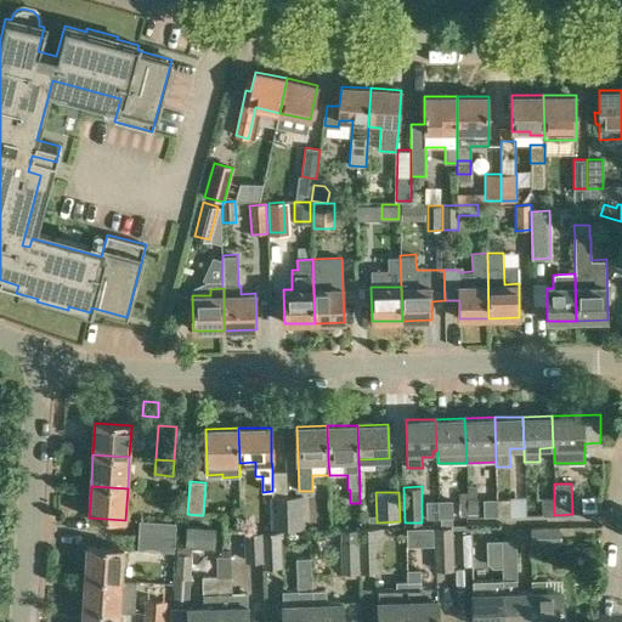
[(303,496),(287,497),(288,530),(304,530),(303,496)]
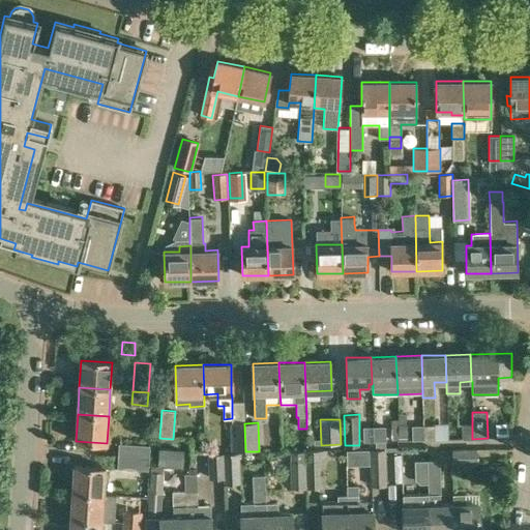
[(230,451),(245,451),(244,423),(232,423),(230,423),(230,451)]
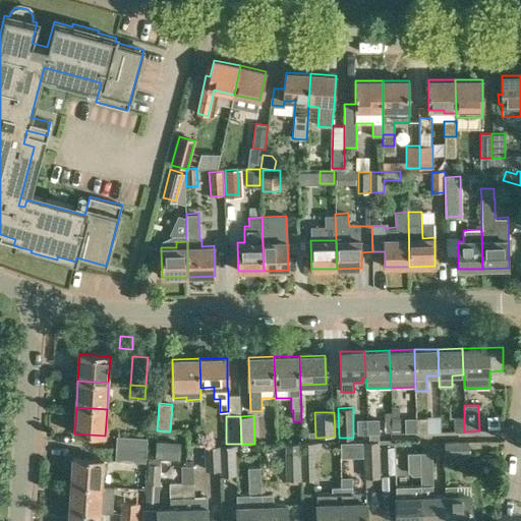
[(464,431),(464,416),(454,417),(454,431),(464,431)]
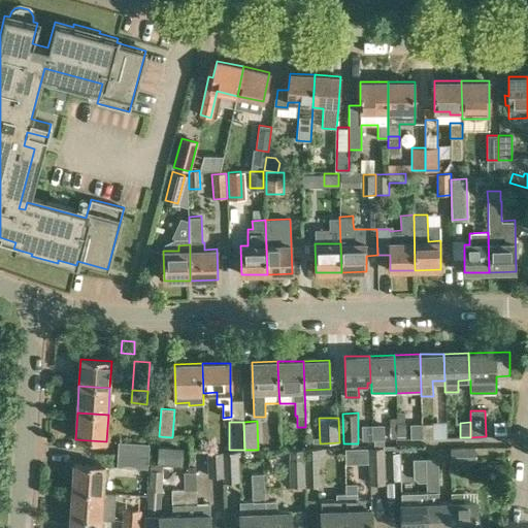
[(397,438),(405,438),(405,423),(397,423),(397,438)]
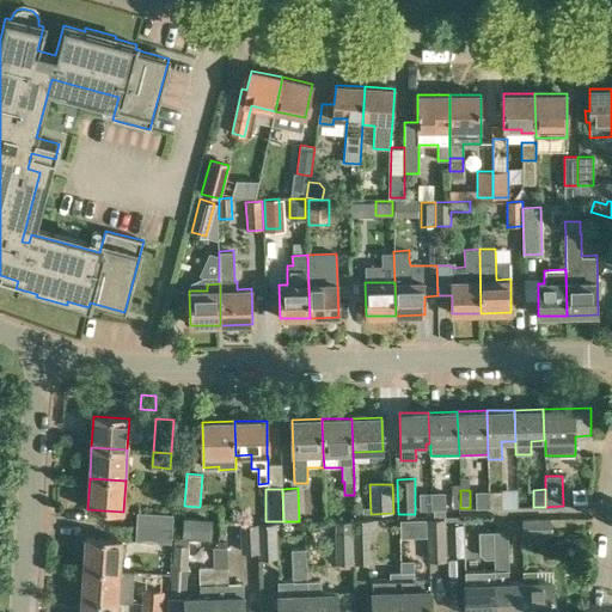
[(489,508),(489,491),(476,491),(476,509),(489,508)]
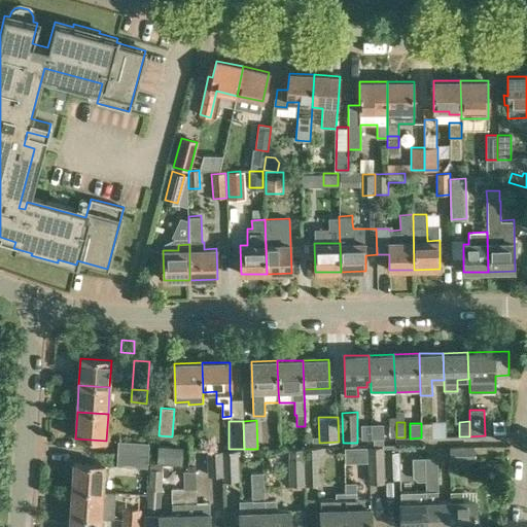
[(431,423),(421,423),(421,437),(432,437),(431,423)]
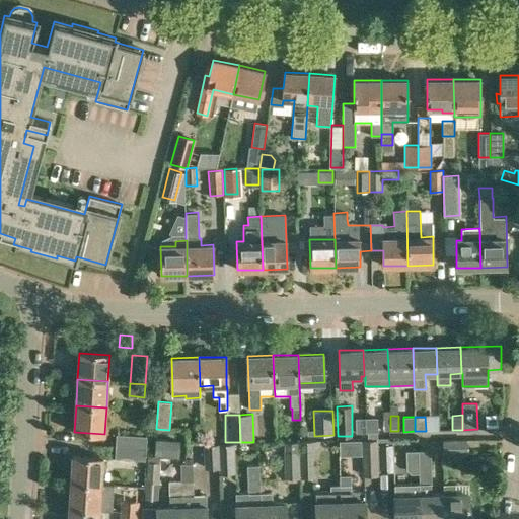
[(365,433),(365,418),(355,418),(356,433),(365,433)]
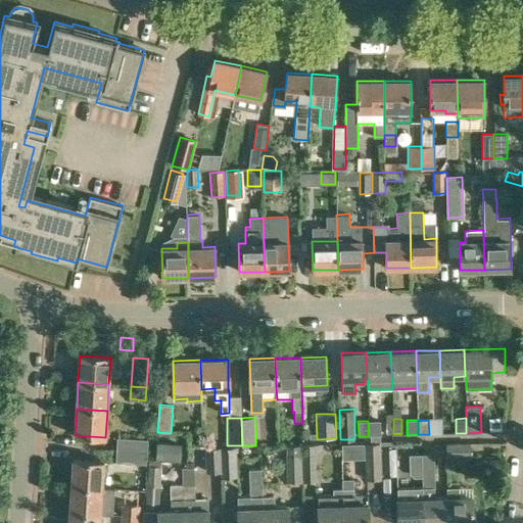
[(380,421),(368,421),(368,436),(381,435),(380,421)]
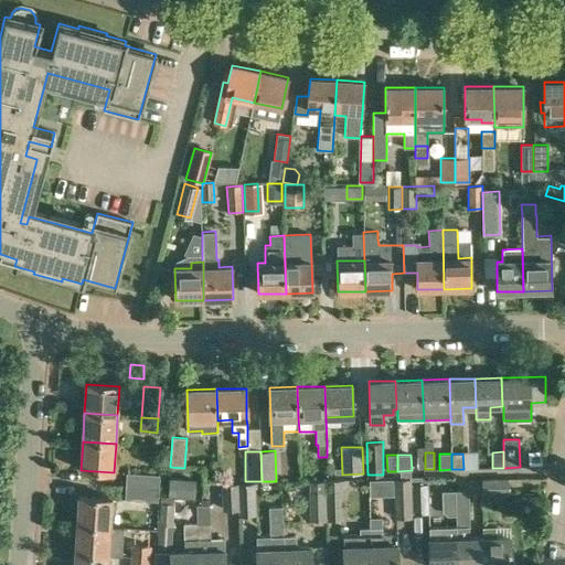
[(126,473),(126,486),(159,488),(160,475),(126,473)]
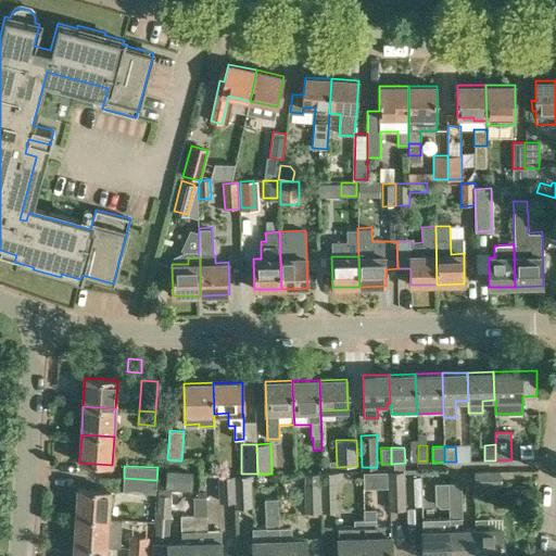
[(191,489),(193,471),(166,470),(165,488),(191,489)]
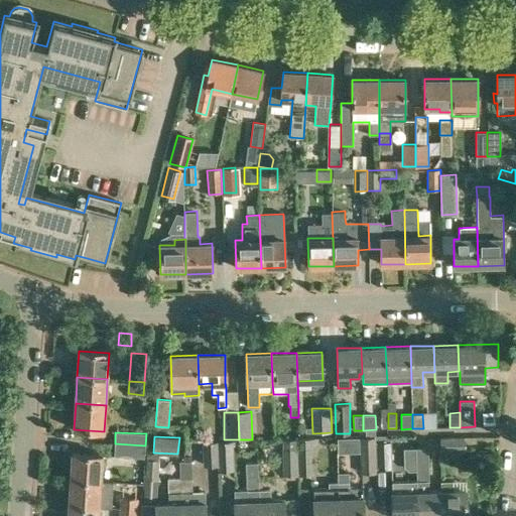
[(375,437),(359,438),(360,453),(361,474),(376,473),(376,469),(375,442),(375,437)]
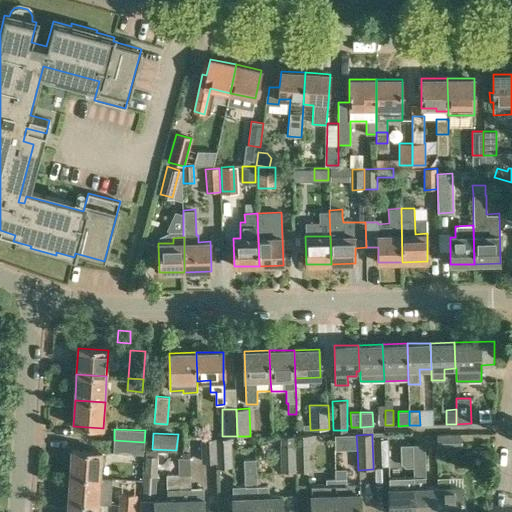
[(436,448),(461,447),(461,434),(436,434),(436,448)]
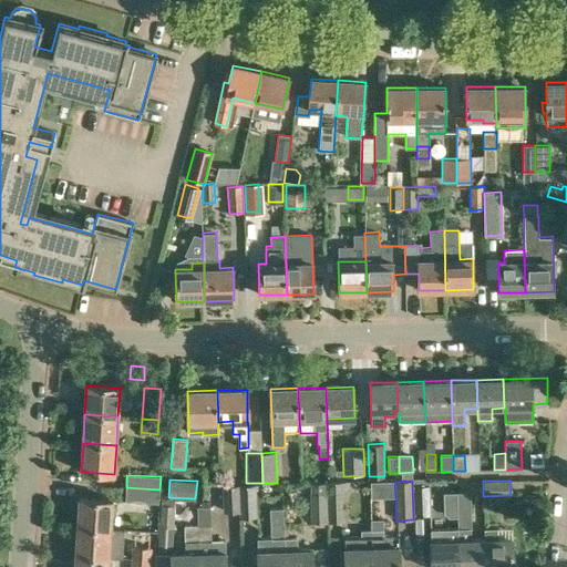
[(350,482),(328,482),(329,523),(343,523),(342,488),(350,488),(350,482)]
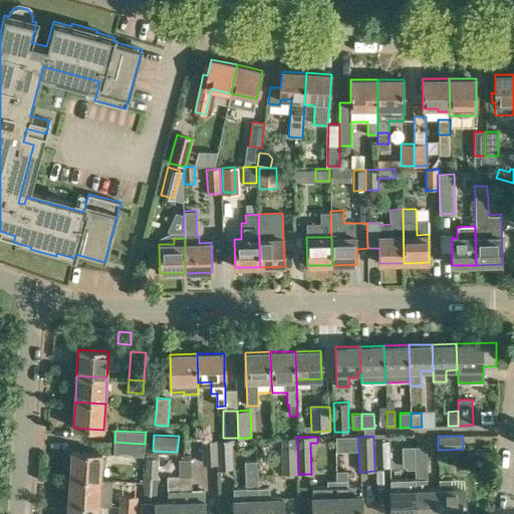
[(357,437),(347,437),(347,452),(358,451),(357,437)]
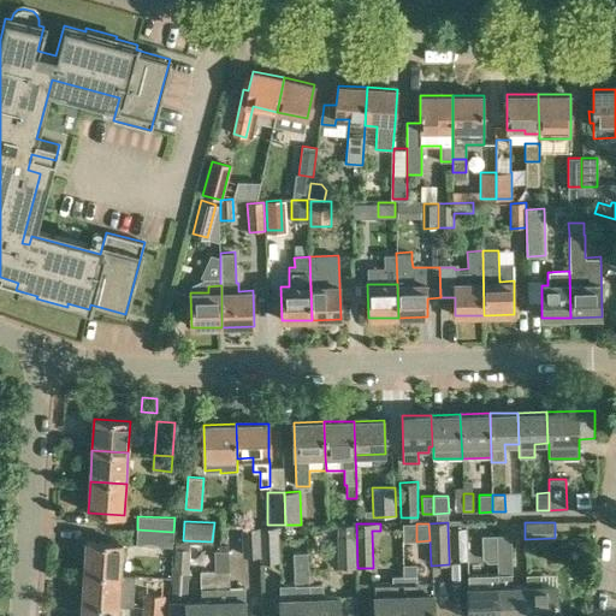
[(450,560),(469,560),(468,527),(449,528),(450,560)]
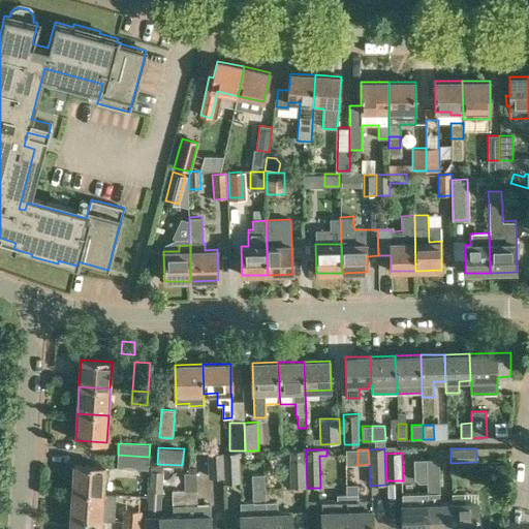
[(208,474),(222,474),(222,454),(208,454),(208,474)]
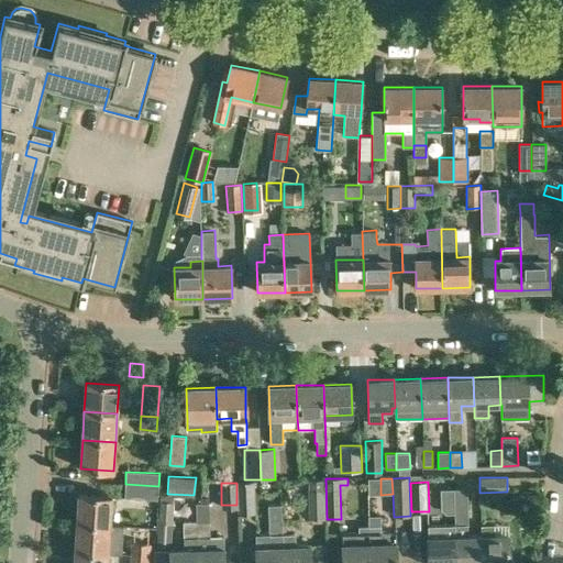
[(240,510),(255,510),(255,483),(240,484),(240,510)]
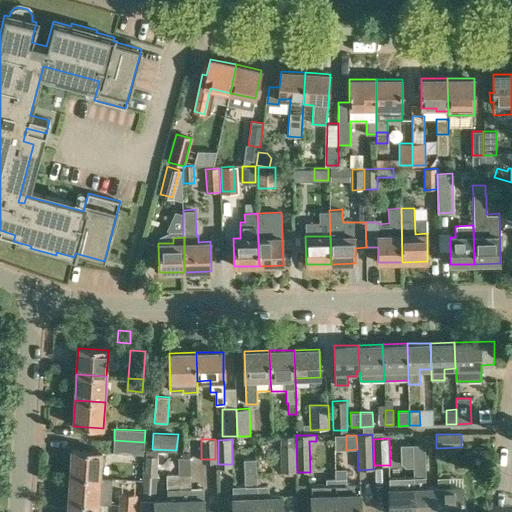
[(144,442),(114,440),(113,453),(143,454),(144,442)]
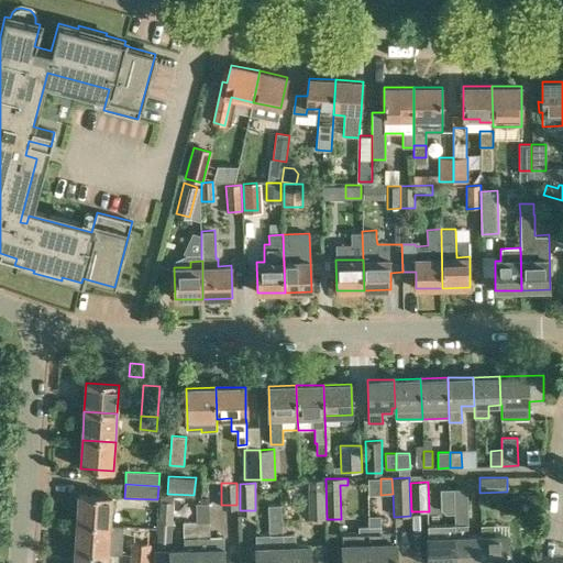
[(308,489),(309,519),(326,518),(324,488),(308,489)]
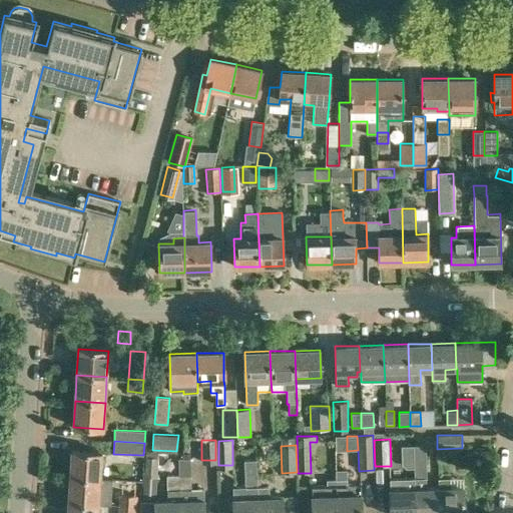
[(413,446),(414,465),(414,489),(414,512),(438,512),(438,488),(427,488),(426,445),(413,446)]
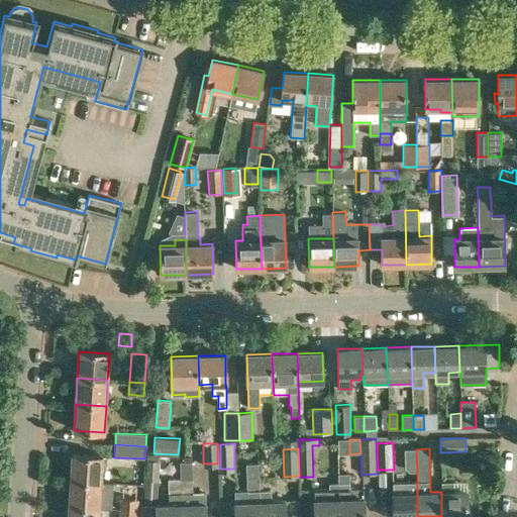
[(73,454),(71,479),(101,482),(102,470),(112,471),(112,456),(102,456),(73,454)]
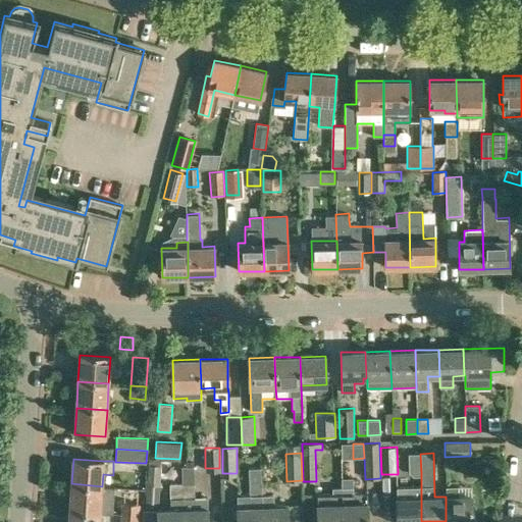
[(160,486),(161,466),(147,465),(146,485),(160,486)]
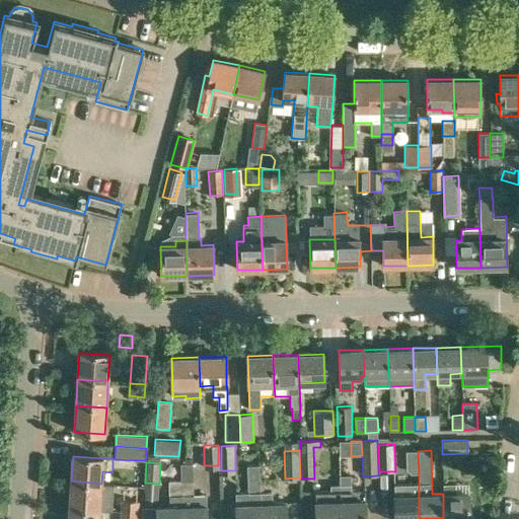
[(180,464),(180,480),(181,496),(181,497),(182,506),(181,518),(207,518),(207,495),(194,495),(193,463),(180,464)]
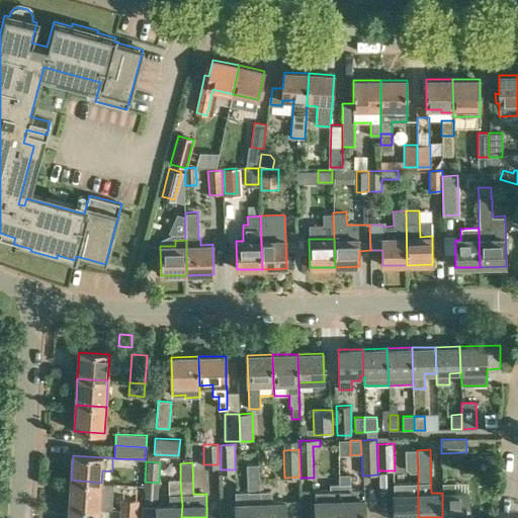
[(339,484),(337,484),(338,517),(365,517),(365,500),(364,500),(364,489),(350,490),(350,472),(338,473),(339,484)]
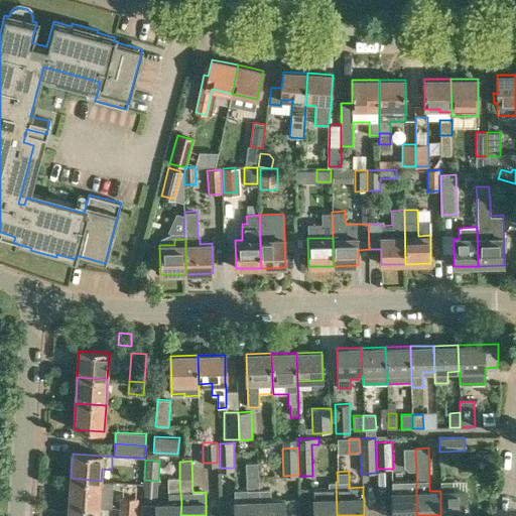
[(234,490),(235,502),(235,515),(258,515),(259,501),(259,476),(246,476),(247,490),(234,490)]
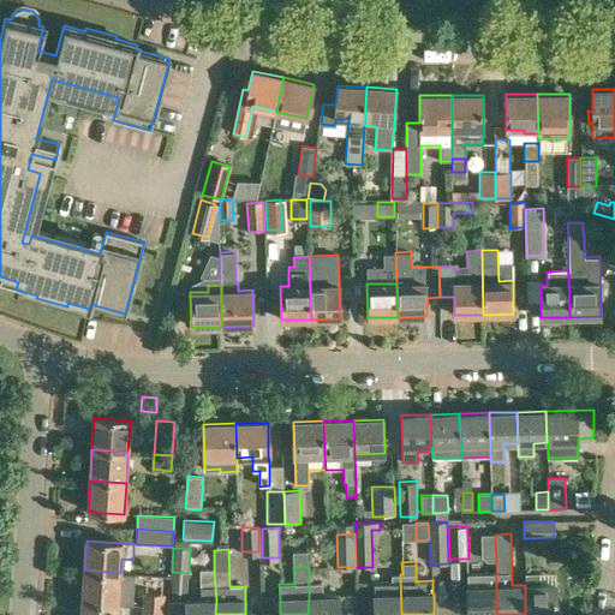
[(84,569),(82,601),(118,604),(118,603),(132,604),(135,574),(120,573),(84,569)]
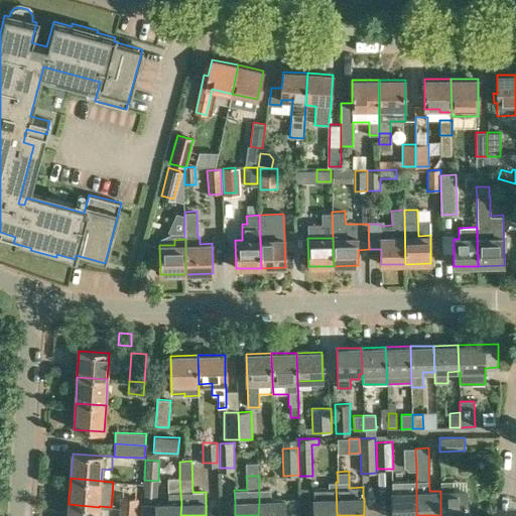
[(180,494),(180,493),(179,478),(167,479),(168,494),(180,494)]
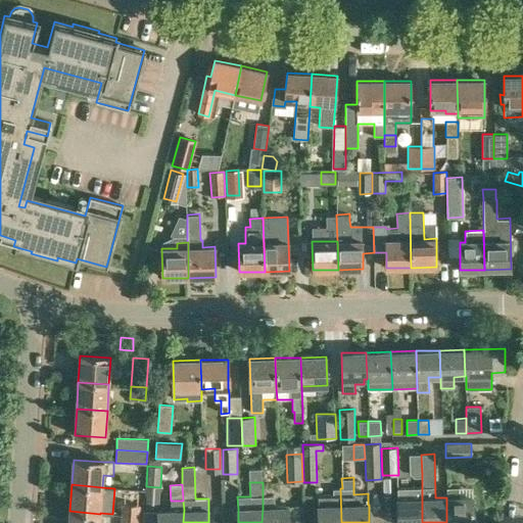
[(446,497),(446,522),(473,522),(473,496),(460,497),(459,487),(446,487),(446,497)]
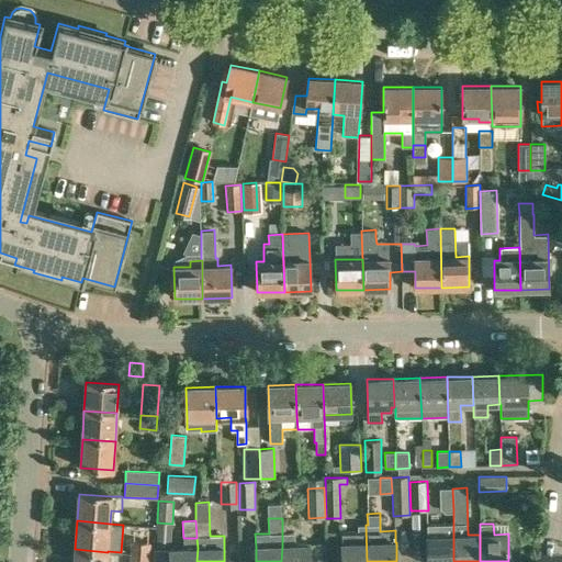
[(343,532),(343,543),(340,543),(341,561),(367,561),(366,525),(358,526),(358,531),(343,532)]
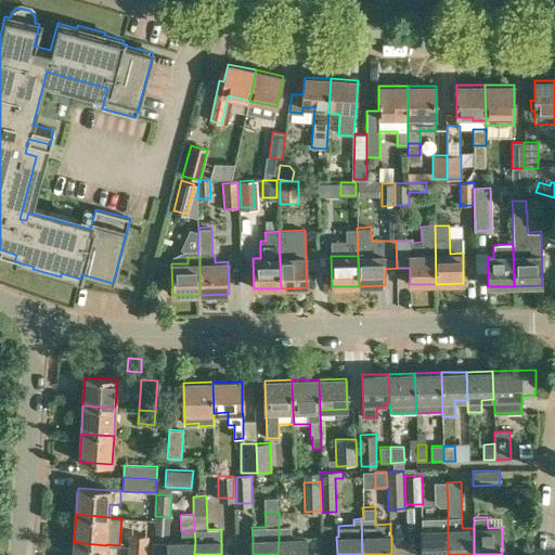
[(448,554),(448,529),(422,530),(422,554),(448,554)]
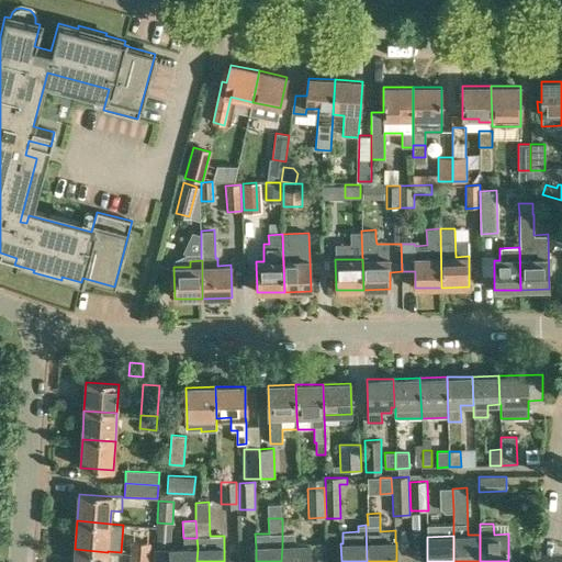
[(131,541),(131,553),(150,555),(150,543),(131,541)]
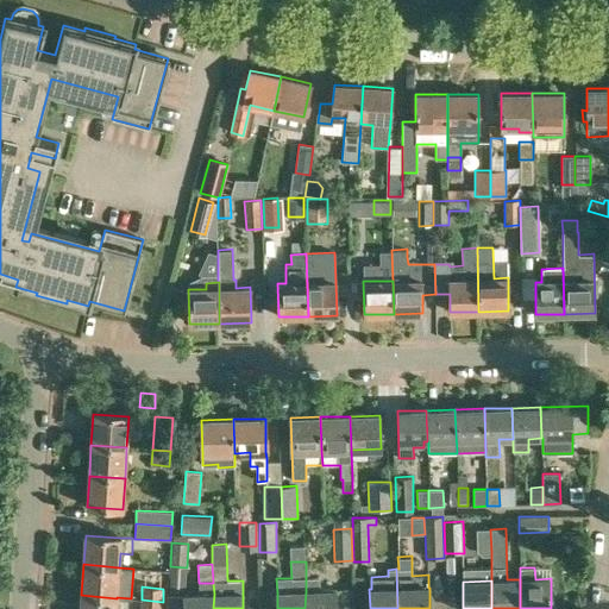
[(306,591),(305,608),(336,608),(336,590),(306,591)]
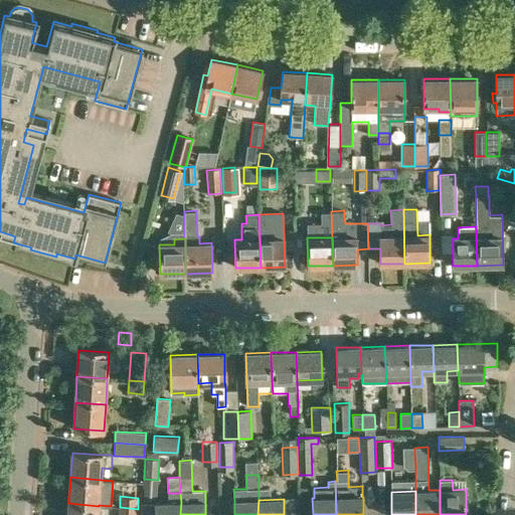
[(180,514),(181,502),(155,504),(155,514),(180,514)]
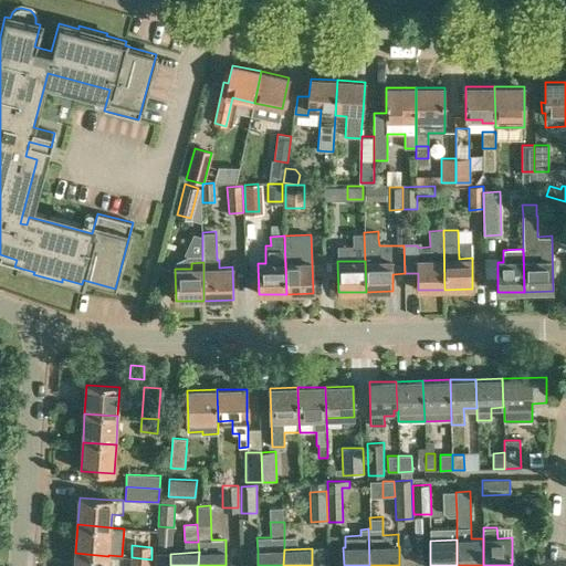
[(107,565),(108,556),(75,553),(74,565),(107,565)]
